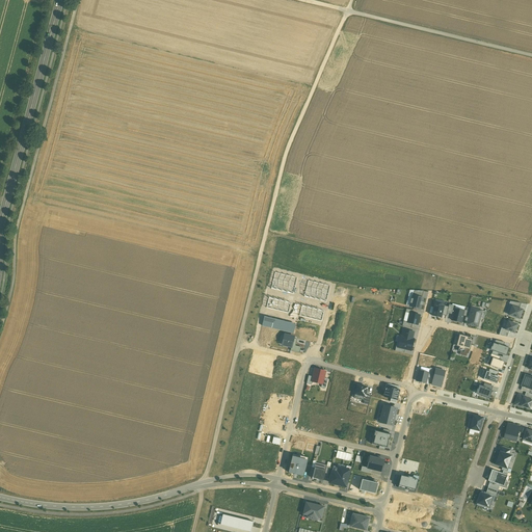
[(293,294),(297,276),(275,271),(272,283),(271,283),(271,285),(270,289),(293,294)]
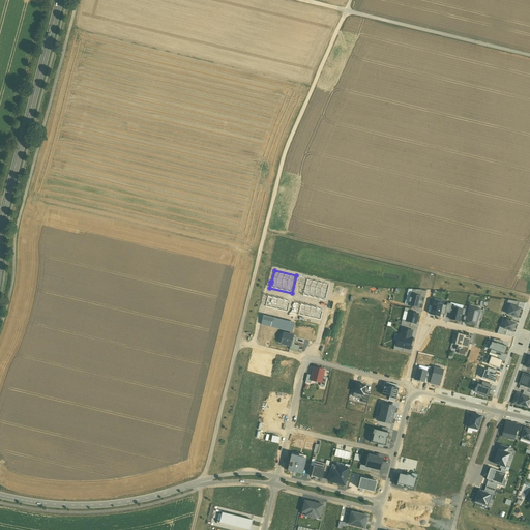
[(328,284),(307,278),(302,295),(324,301),(328,284)]
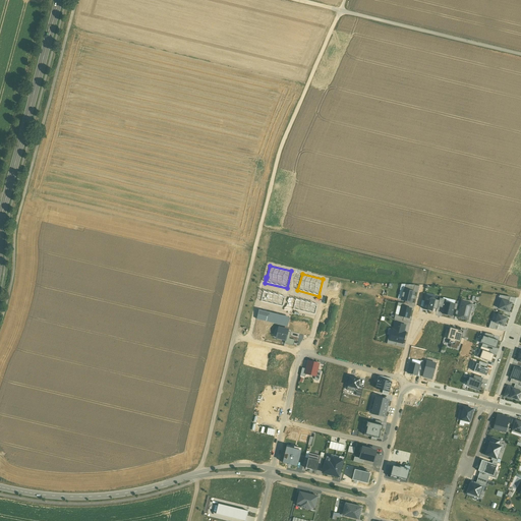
[(402,300),(412,303),(413,299),(414,296),(413,296),(414,292),(413,292),(404,290),(403,293),(402,297),(402,300)]
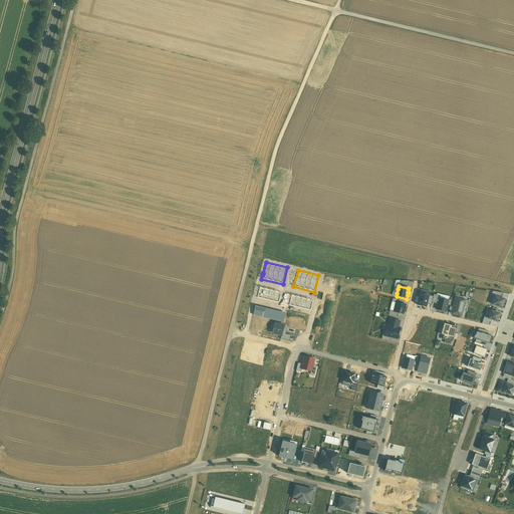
[(281,292),(260,287),(257,297),(278,302),(281,292)]
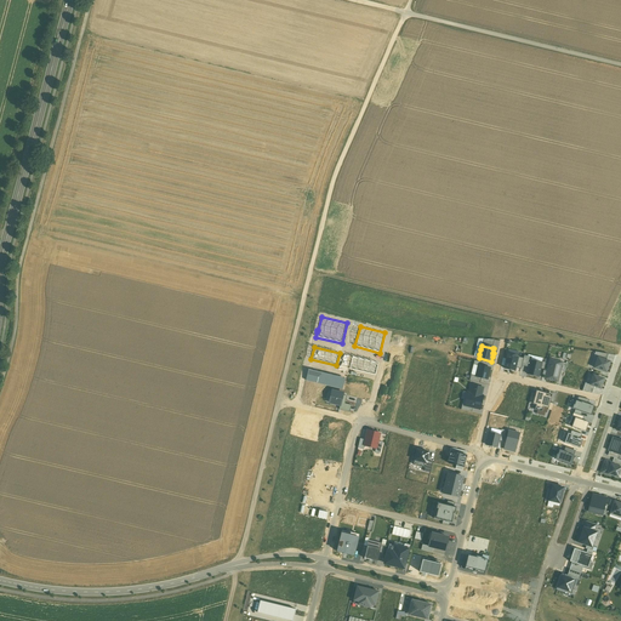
[(508,354),(505,369),(516,371),(516,368),(518,357),(508,354)]
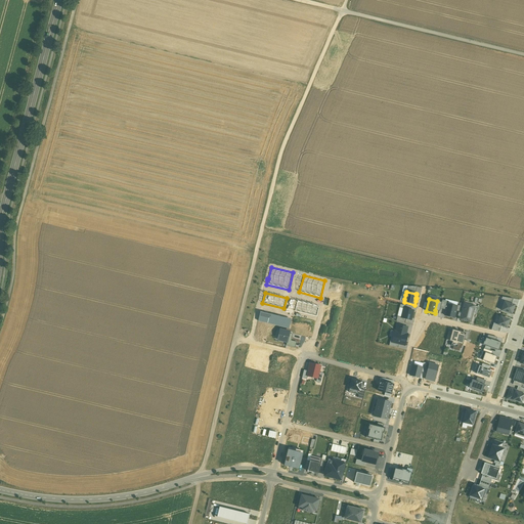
[(295,311),(316,317),(318,306),(298,300),(295,311)]
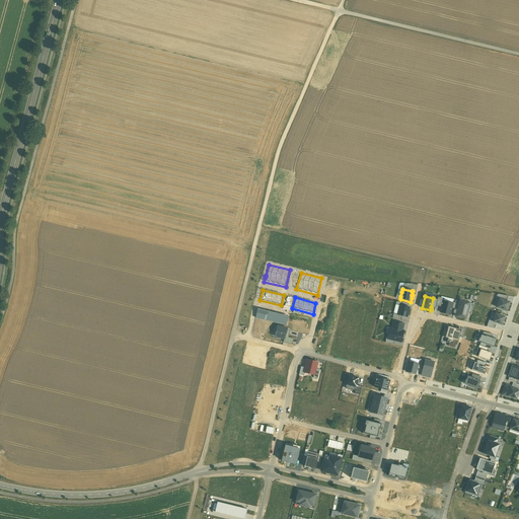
[(497,308),(507,311),(510,302),(507,302),(500,299),(497,308)]
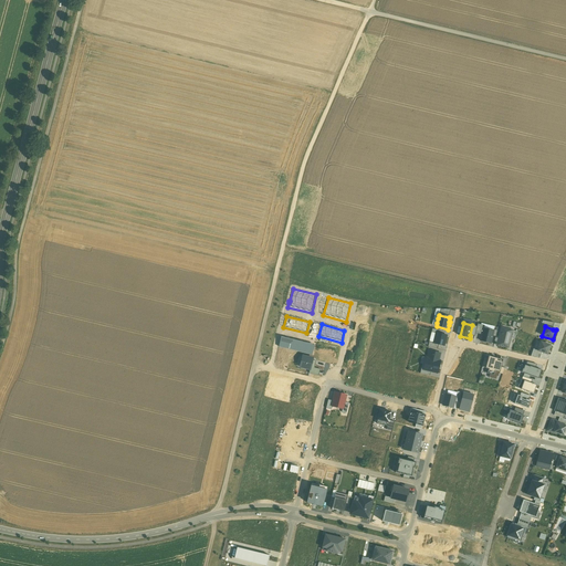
[(482,335),(481,341),(491,344),(493,336),(494,331),(483,328),(482,335)]
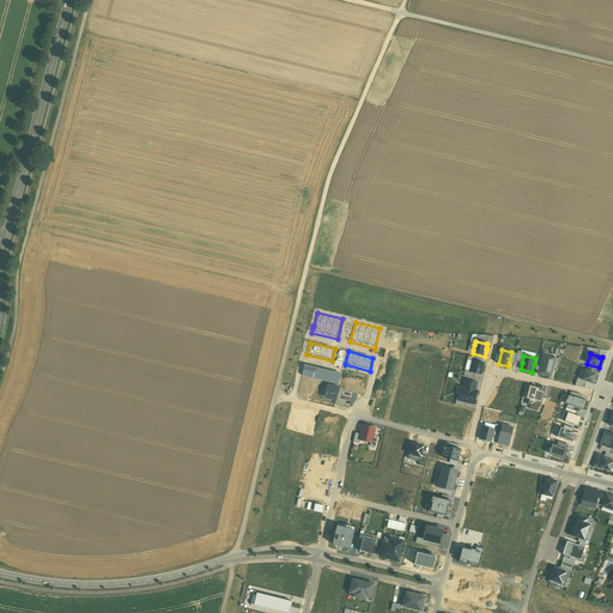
[(553,366),(556,358),(544,356),(540,368),(540,371),(539,374),(551,376),(553,366)]
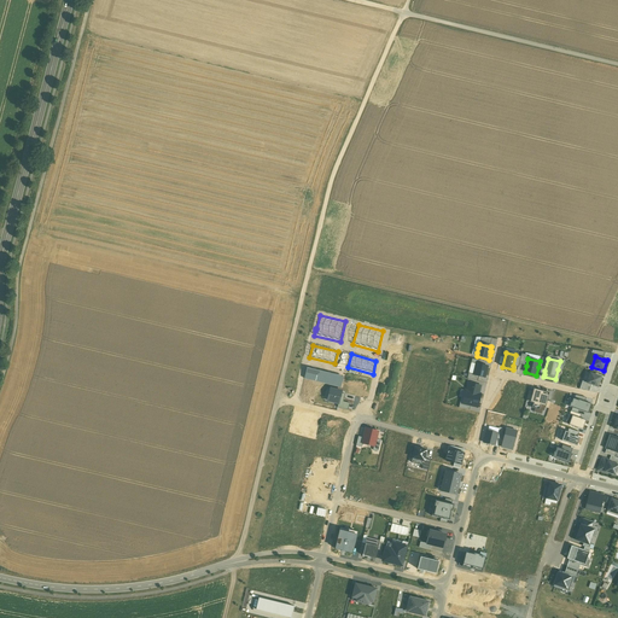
[(478,365),(476,365),(473,374),(473,375),(479,377),(485,378),(488,366),(478,365)]
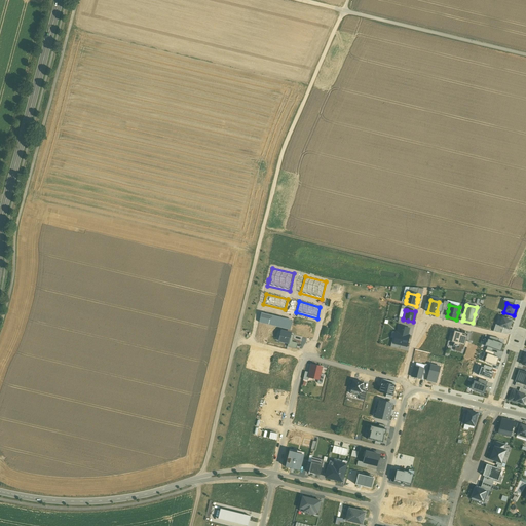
[(261,312),(259,323),(290,330),(293,321),(261,312)]
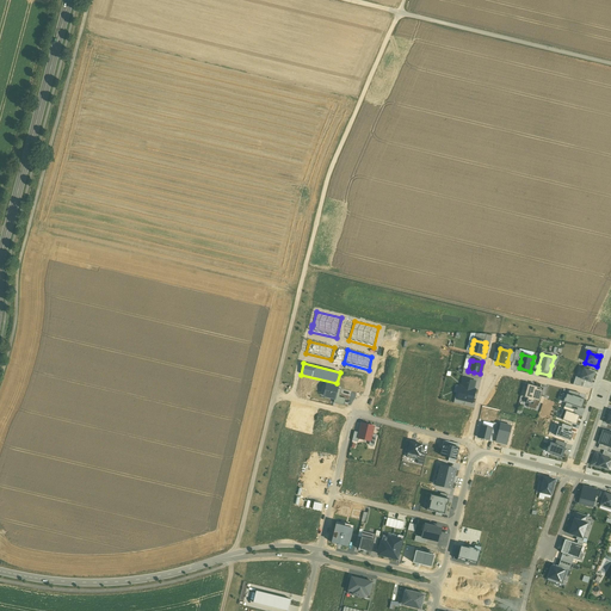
[(585,381),(591,383),(594,374),(584,369),(580,380),(585,381)]
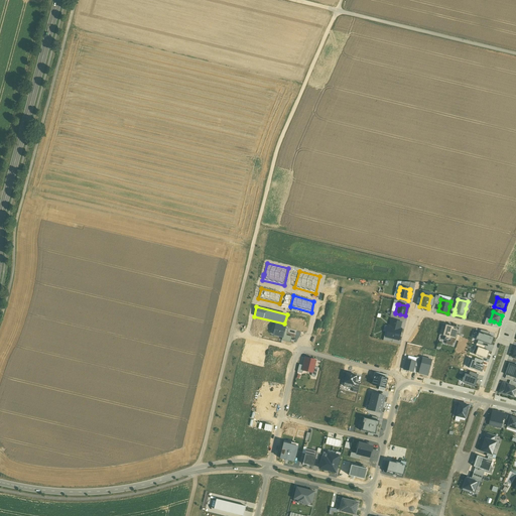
[(492,327),(494,321),(490,320),(486,318),(484,326),(492,327)]
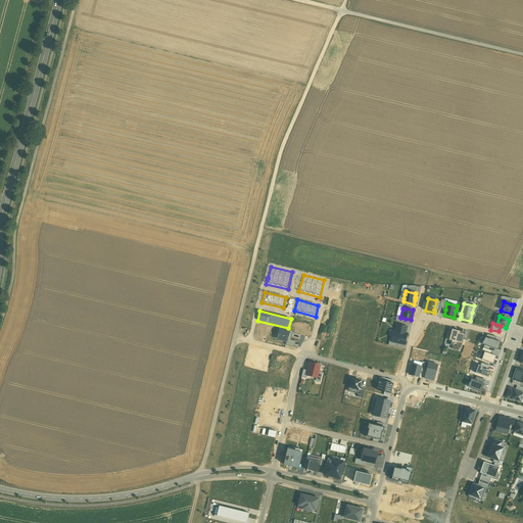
[(395,331),(394,330),(391,341),(389,341),(388,345),(397,347),(398,343),(405,345),(407,334),(406,333),(408,327),(396,324),(395,331)]
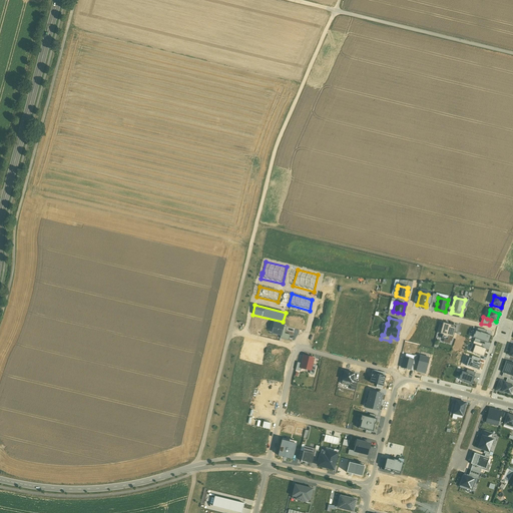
[(282,336),(284,327),(285,325),(274,323),(272,334),(281,336),(282,336)]
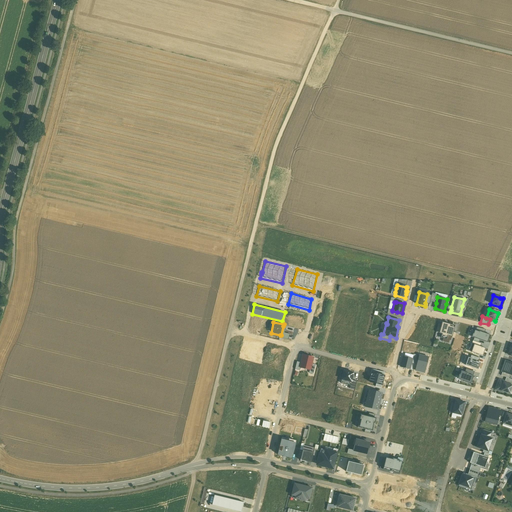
[(450,324),(442,322),(441,325),(439,333),(442,334),(452,337),(453,332),(454,329),(455,326),(450,324)]
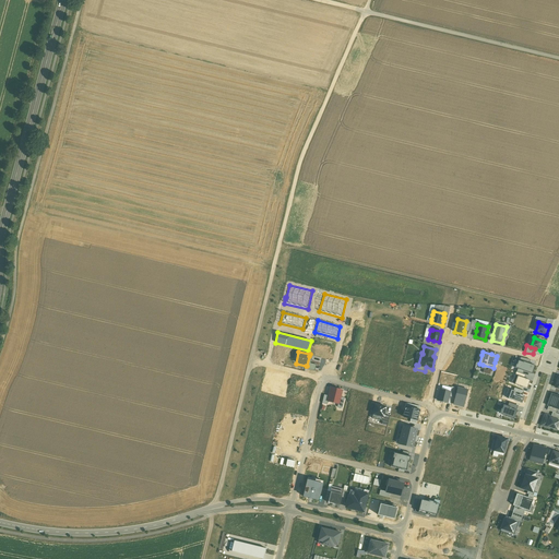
[(305,369),(314,371),(317,365),(310,364),(312,357),(309,356),(307,366),(306,366),(305,369)]
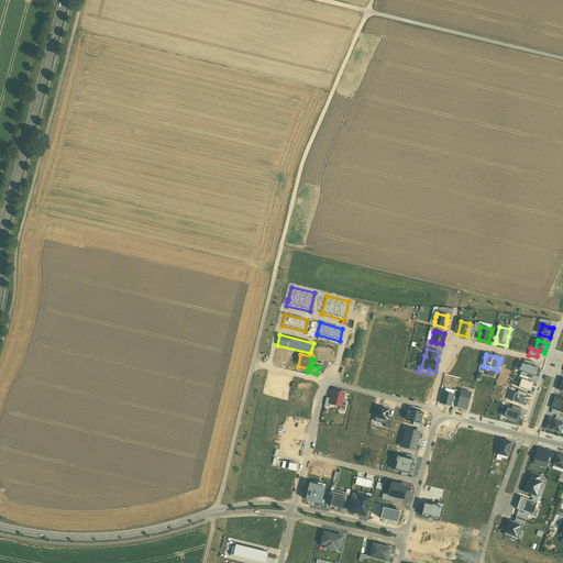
[(519,371),(521,372),(528,374),(536,376),(539,368),(532,366),(527,364),(527,365),(523,364),(522,363),(519,371)]
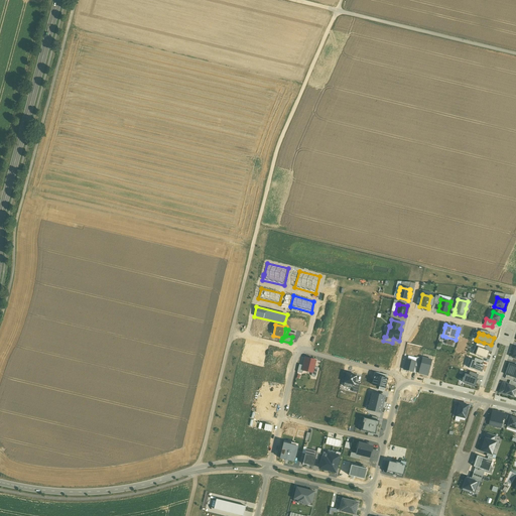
[(484,350),(476,347),(474,351),(476,352),(475,355),(486,359),(489,351),(484,350)]
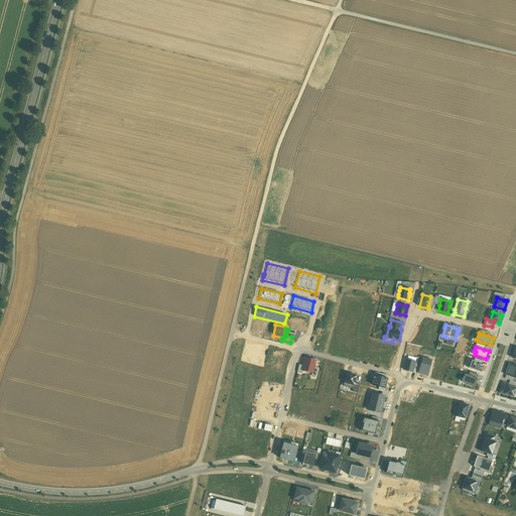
[(243,360),(262,365),(264,353),(246,349),(243,360)]
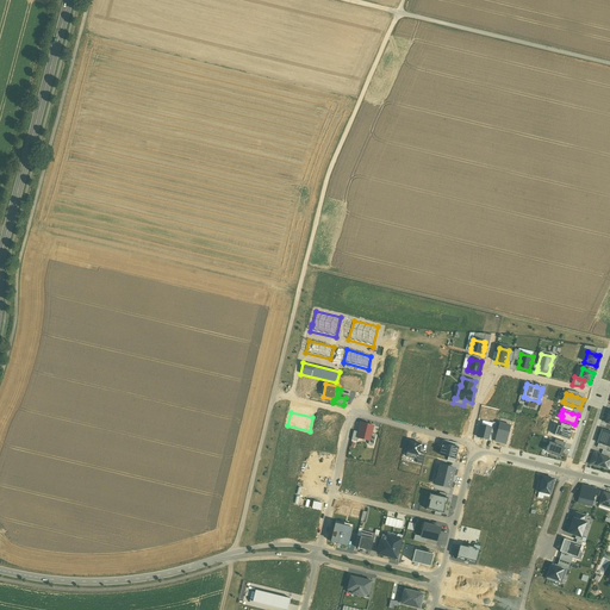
[(373,427),(361,423),(359,433),(358,439),(369,441),(372,434),(373,427)]
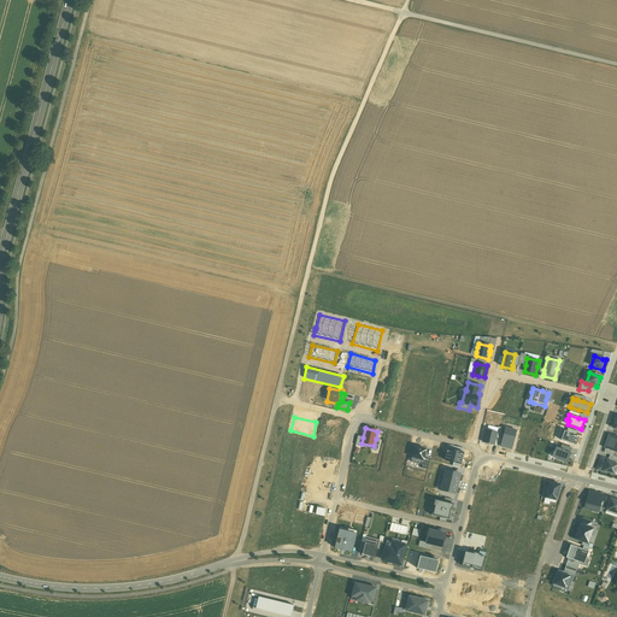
[(511,450),(516,430),(505,428),(501,447),(511,450)]
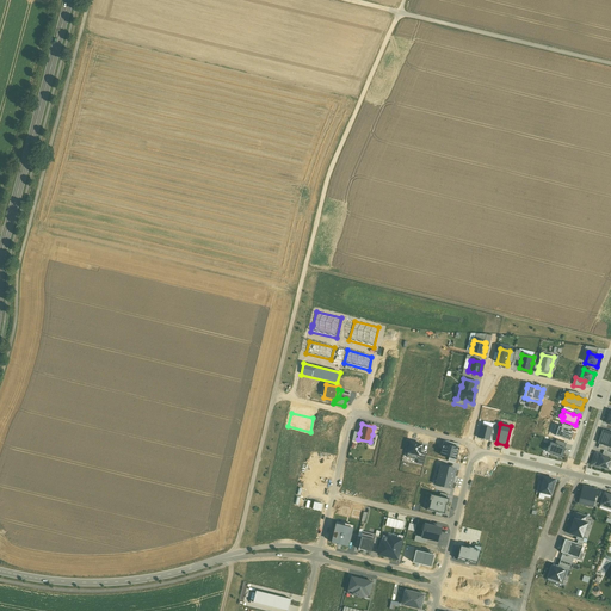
[(492,429),(481,426),(479,438),(488,440),(492,429)]
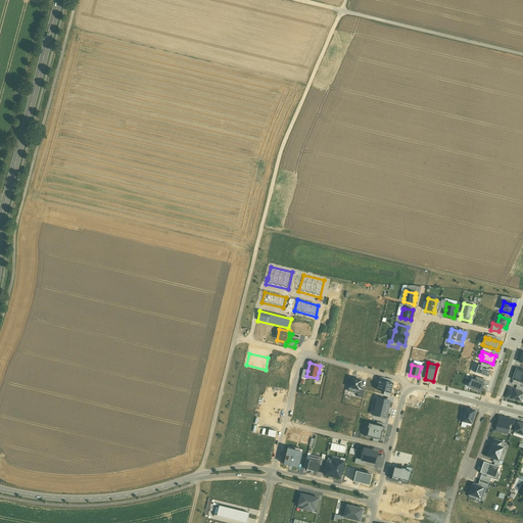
[(489,374),(490,371),(488,370),(486,369),(485,370),(482,369),(482,367),(475,365),(474,369),(473,369),(472,372),(485,377),(487,376),(489,374)]
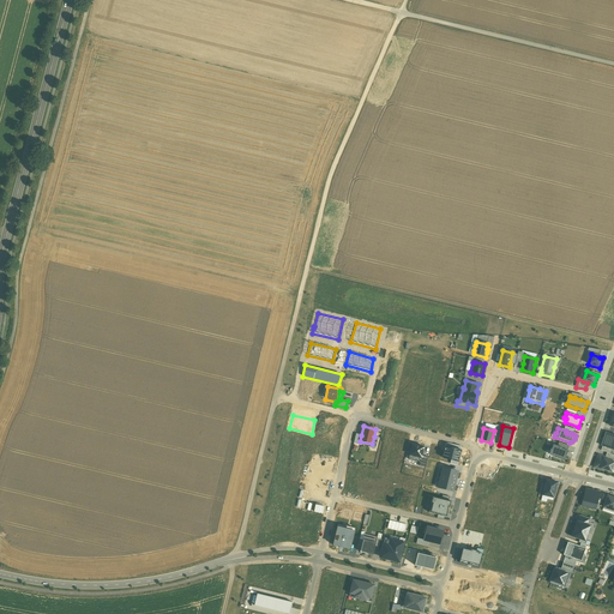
[(613,435),(606,433),(601,446),(603,446),(612,450),(613,450),(613,435)]
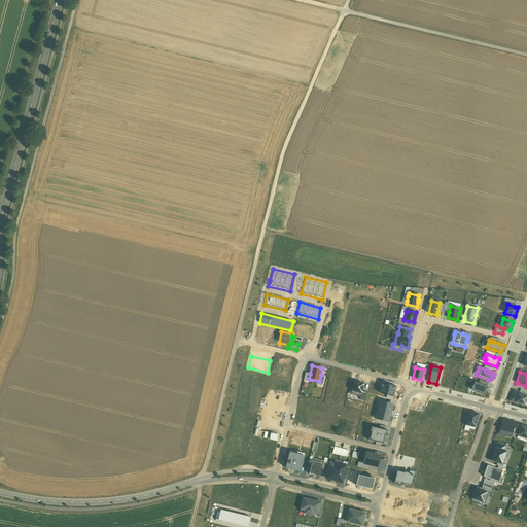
[(353,381),(351,391),(361,393),(362,391),(364,384),(353,381)]
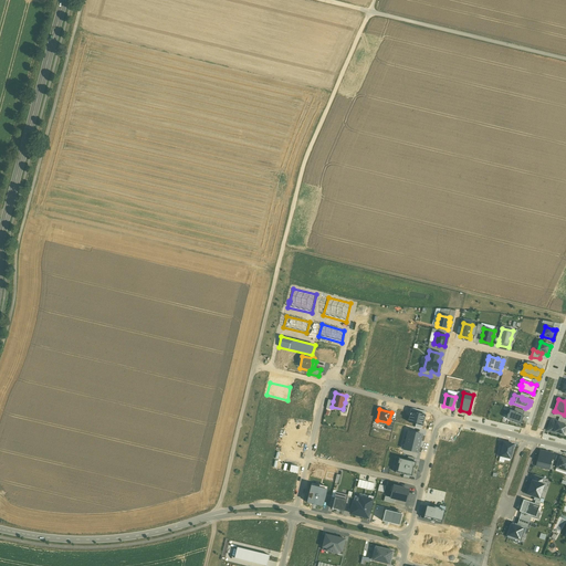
[(514,411),(510,410),(509,415),(507,415),(506,419),(507,419),(507,420),(520,425),(523,416),(517,413),(519,412),(514,411)]
